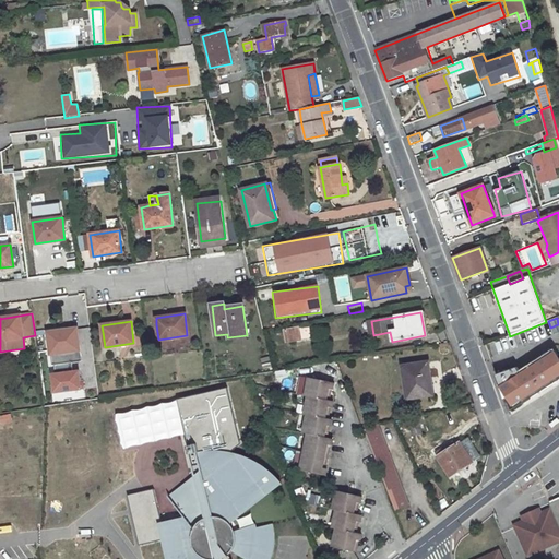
[(311,325),(299,328),(301,340),(313,337),(311,325)]
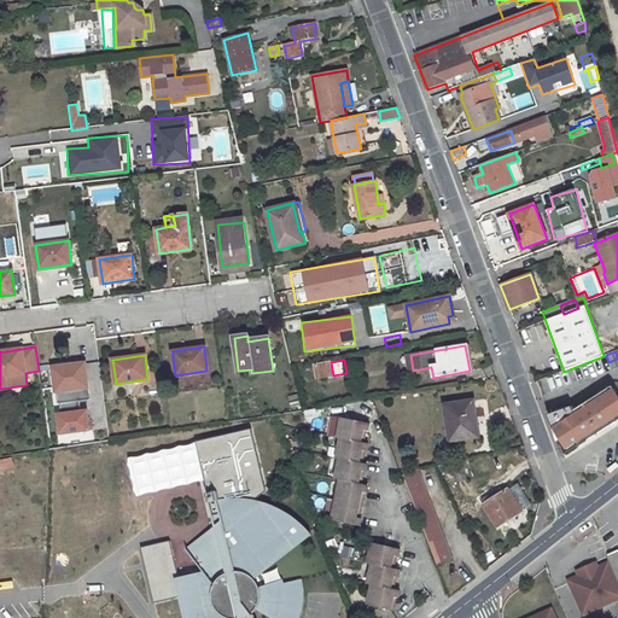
[(86,362),(63,366),(52,367),(56,391),(88,386),(86,362)]
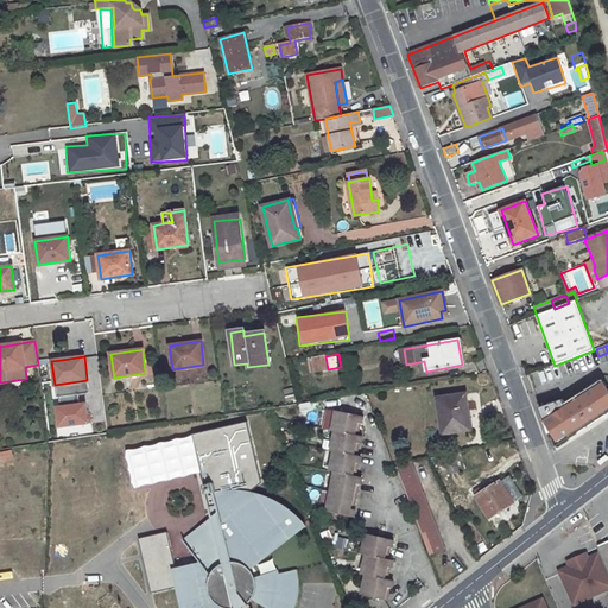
[(322,356),(310,359),(312,372),(325,369),(322,356)]
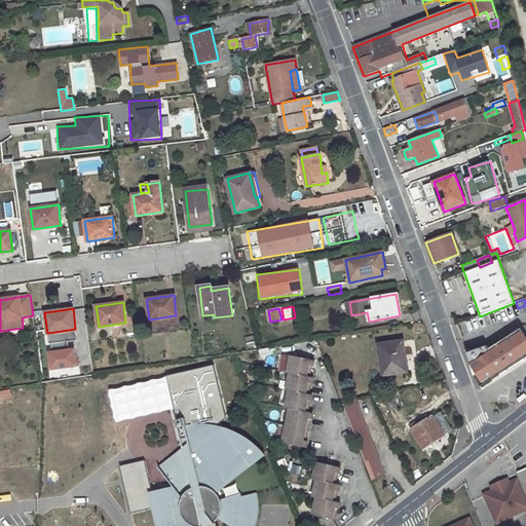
[(473,333),(504,321),(500,308),(480,316),(477,317),(467,321),(473,333)]
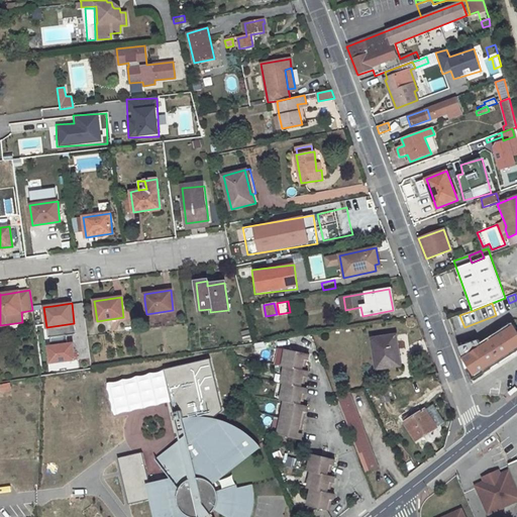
[(243,342),(250,340),(248,330),(240,331),(243,342)]
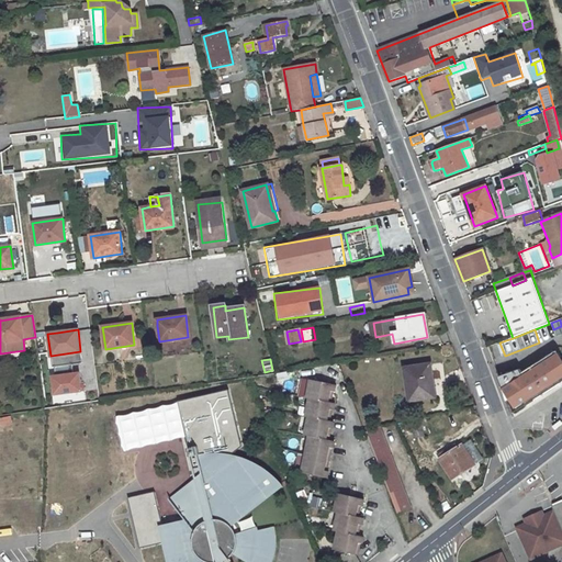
[(429,364),(404,368),(409,401),(431,397),(428,379),(431,379),(429,364)]
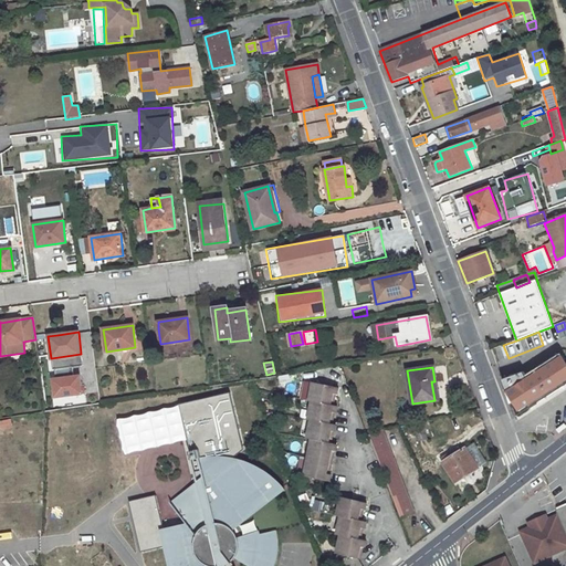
[(565,367),(552,376),(558,387),(565,380),(565,367)]
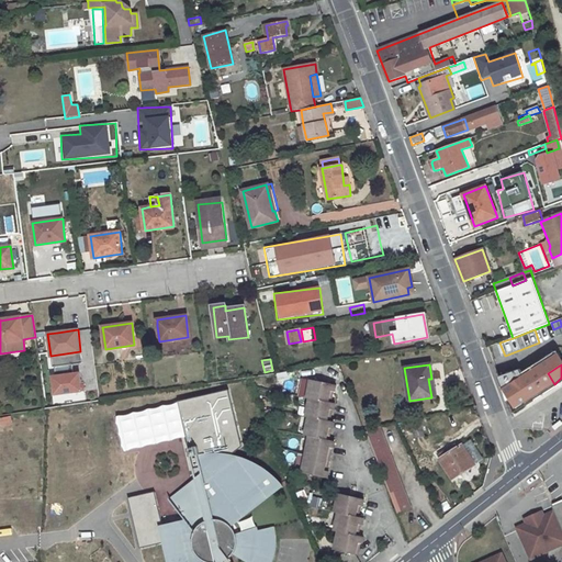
[(48,377),(52,397),(81,392),(78,372),(48,377)]
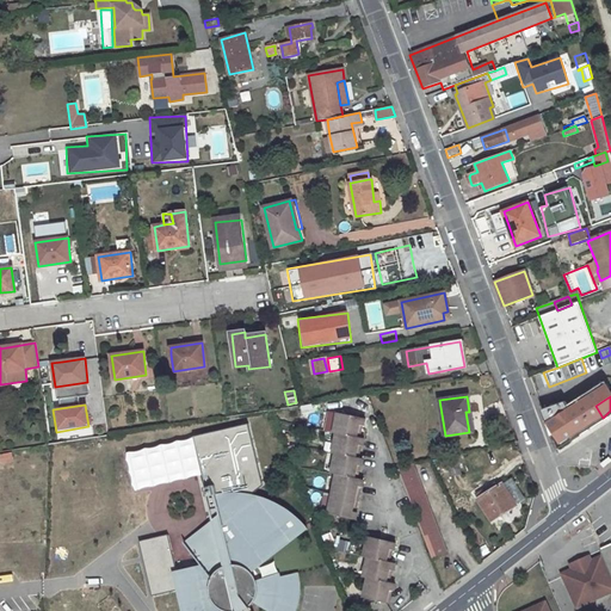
[(596,406),(584,414),(594,431),(610,419),(610,411),(603,418),(596,406)]
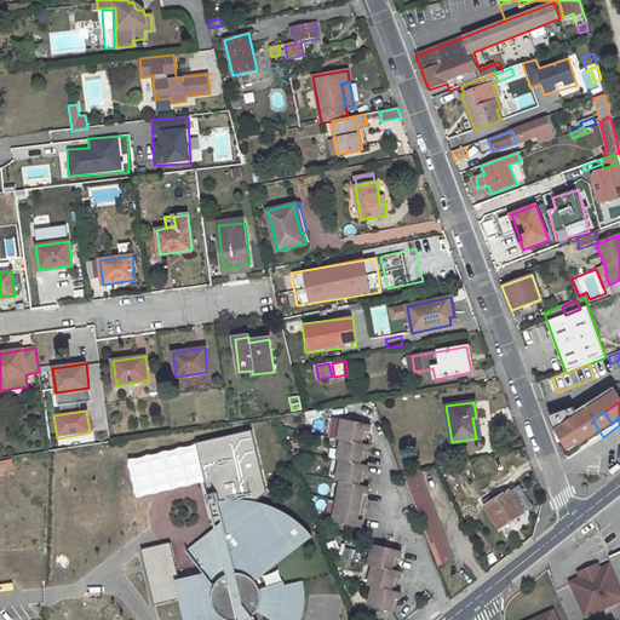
[(343,419),(338,438),(342,440),(360,443),(363,431),(368,432),(369,432),(371,425),(343,419)]
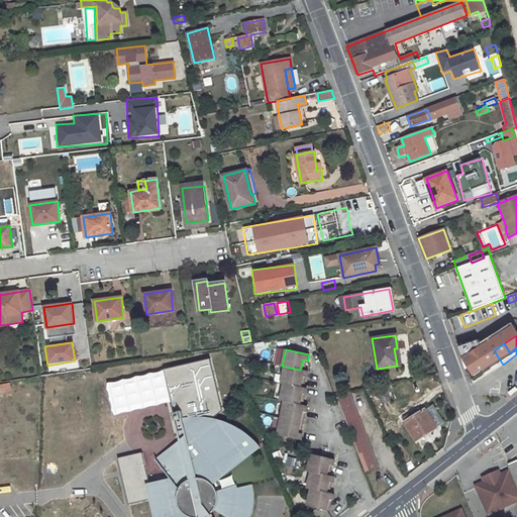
[(285,367),(282,383),(285,384),(300,386),(302,376),(306,377),(307,377),(308,372),(305,371),(300,370),(285,367)]
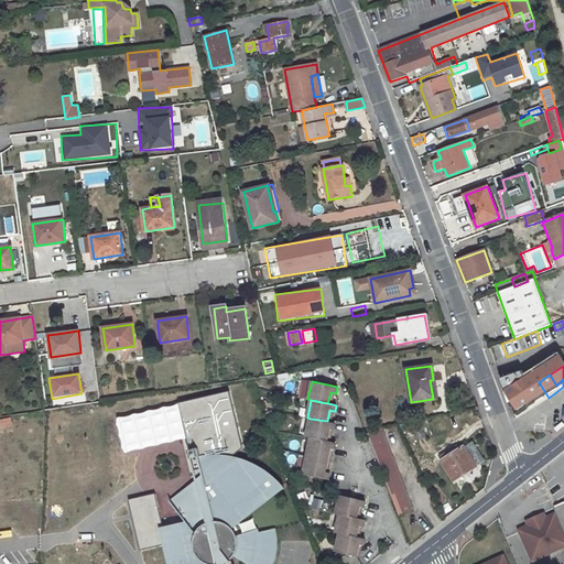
[(311,419),(306,437),(310,437),(327,441),(329,430),(334,431),(335,431),(336,423),(332,422),(327,421),(311,419)]
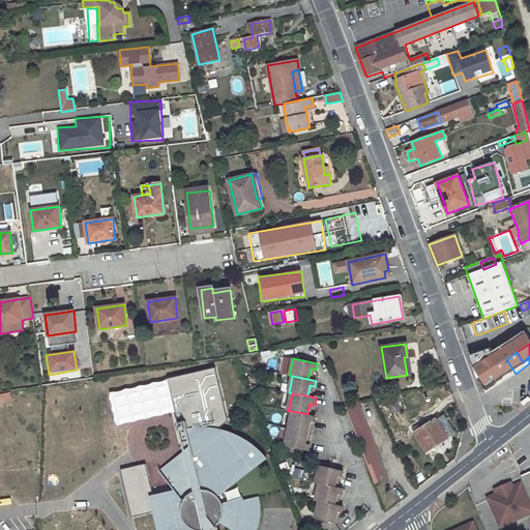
[(395,395),(387,398),(391,413),(399,411),(395,395)]
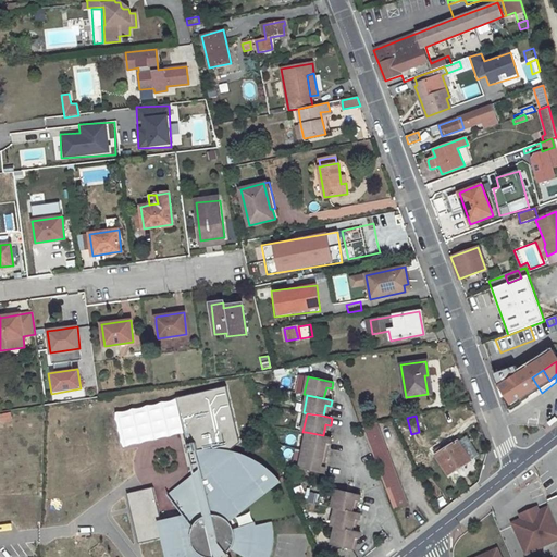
[(549,426),(556,421),(556,419),(555,417),(547,423),(549,426)]
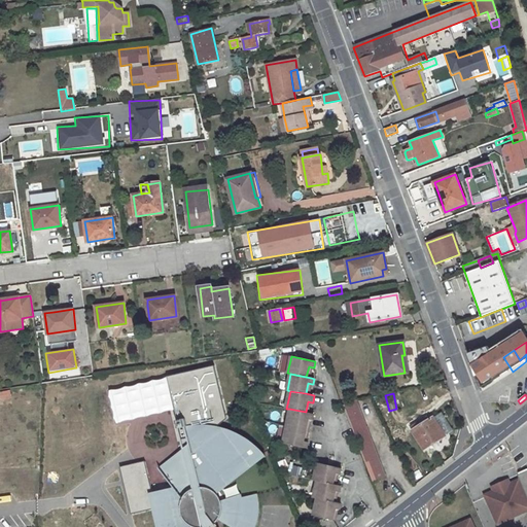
[(356,400),(344,406),(373,482),(386,477),(356,400)]
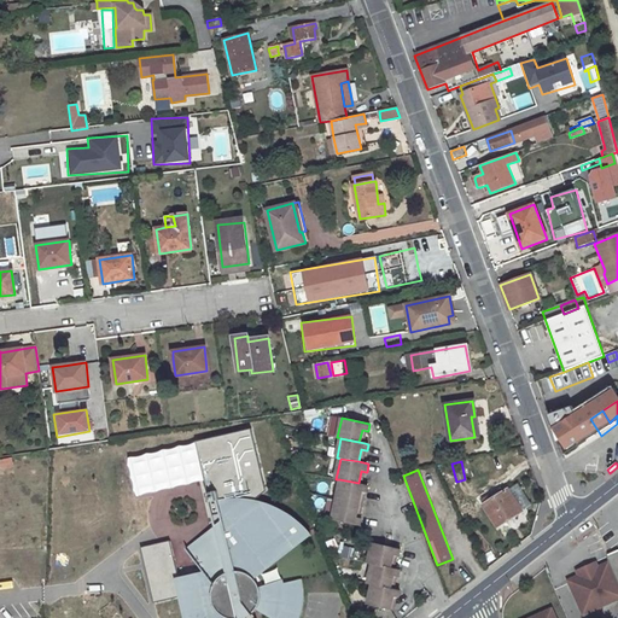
[(339,479),(336,500),(357,505),(360,491),(365,493),(366,493),(367,485),(363,484),(359,483),(339,479)]
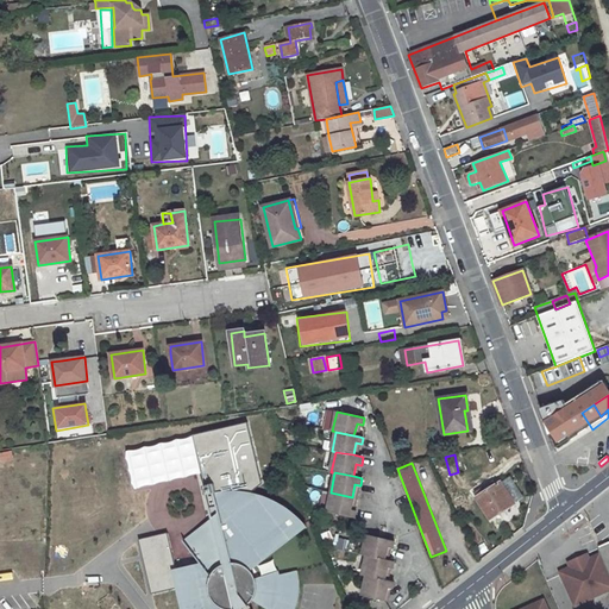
[(494,482),(476,494),(477,497),(496,485),(494,482)]
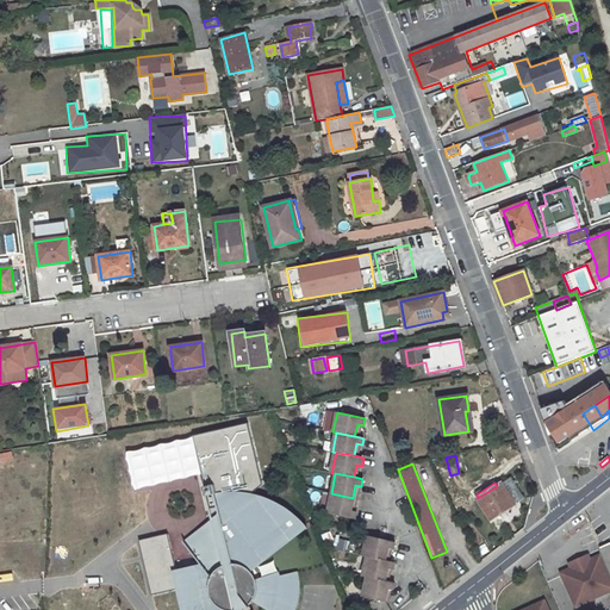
[(478,498),(477,499),(491,520),(515,504),(502,484),(497,486),(478,498)]
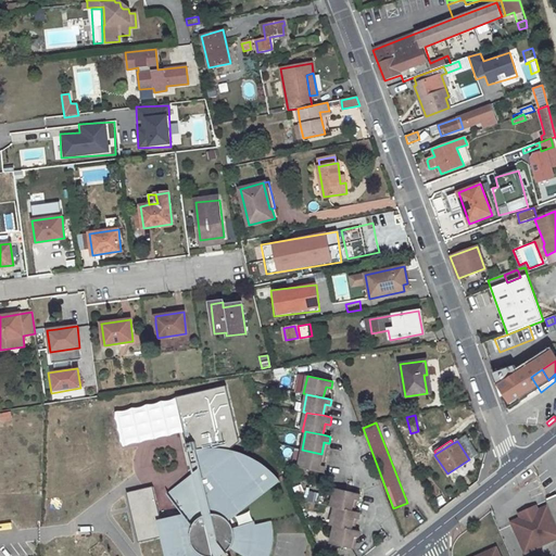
[(321,454),(319,466),(324,467),(328,443),(324,442),(321,454)]
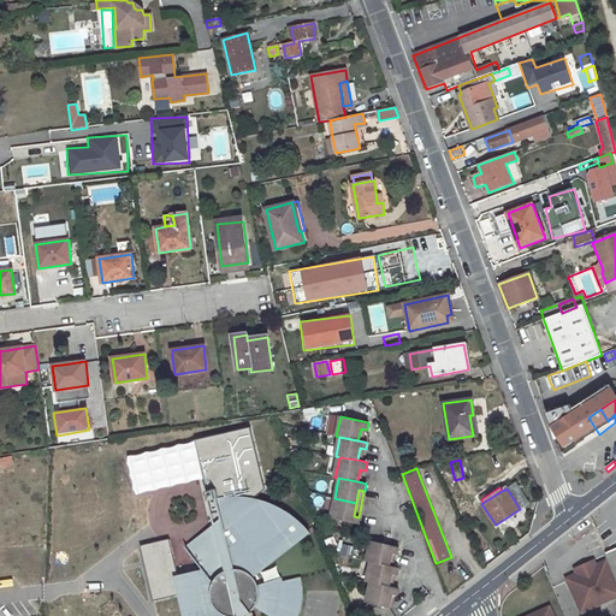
[(225,497),(218,498),(226,528),(247,511),(243,507),(253,498),(238,497),(225,497)]
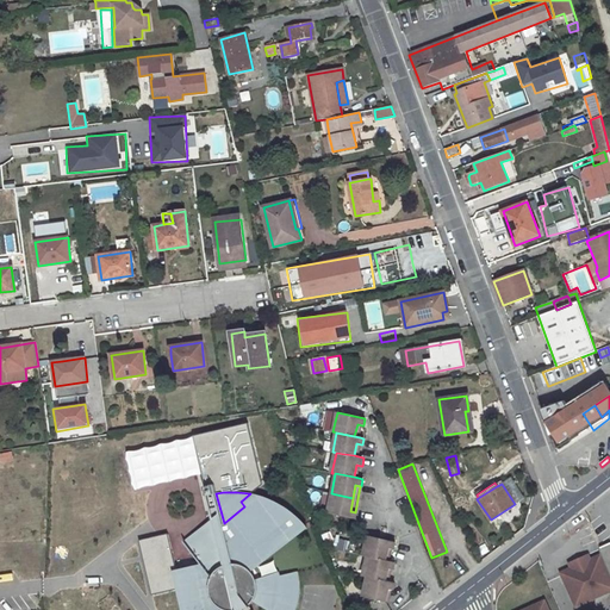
[(232,609),(244,602),(248,607),(253,602),(254,601),(268,609),(294,609),(296,609),(298,598),(299,591),(299,582),(297,573),(280,578),(278,572),(256,580),(255,578),(254,574),(251,571),(248,570),(255,564),(257,567),(287,537),(291,541),(307,527),(305,523),(299,517),(288,509),(277,502),(267,497),(260,496),(255,498),(251,493),(250,493),(241,502),(244,506),(224,523),(216,529),(213,521),(191,539),(194,543),(188,548),(200,564),(203,572),(197,573),(197,572),(179,576),(184,601),(186,609),(232,609)]
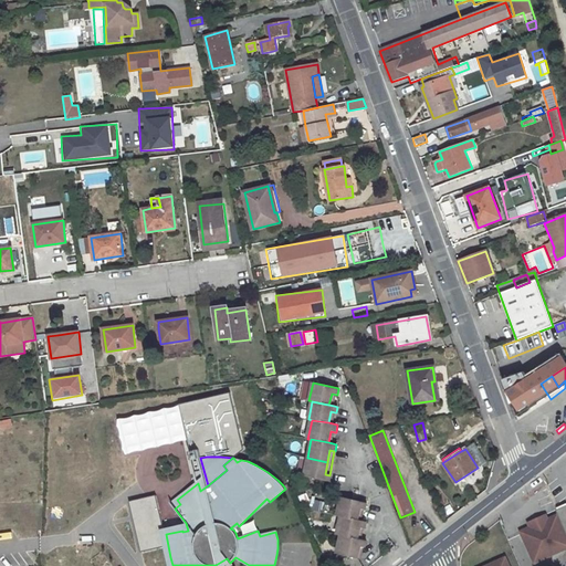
[(307,458),(303,477),(329,481),(331,475),(329,475),(325,474),(327,462),(307,458)]
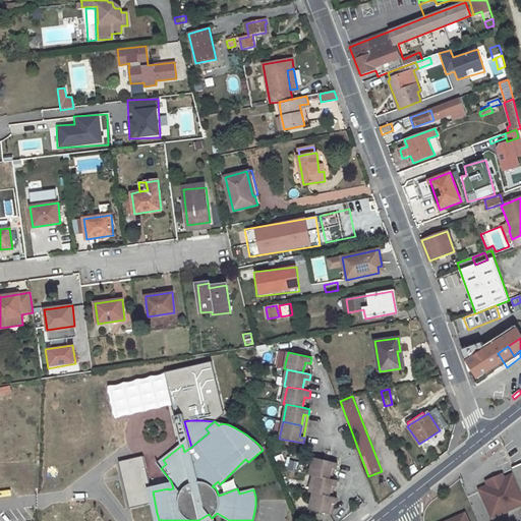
[(314,458),(310,474),(313,475),(329,478),(331,468),(335,469),(336,469),(337,463),(314,458)]
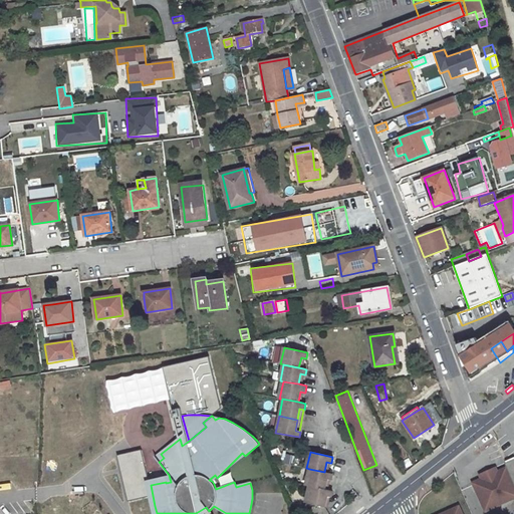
[(513,459),(505,463),(507,468),(513,484),(513,459)]
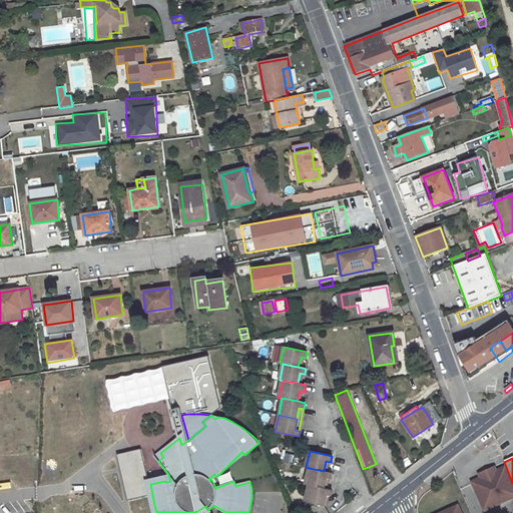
[(481,478),(472,482),(485,510),(512,496),(512,483),(506,467),(496,471),(481,478)]
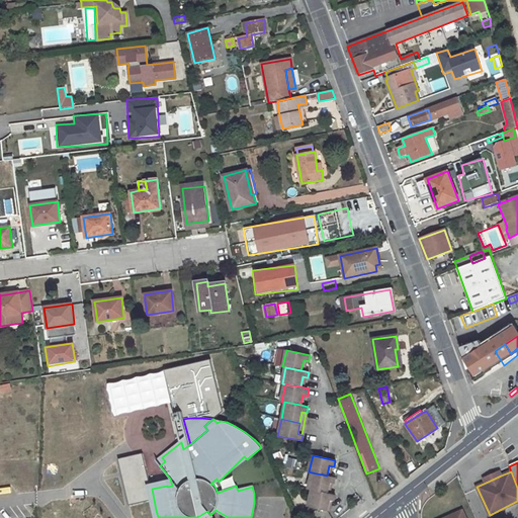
[(484,479),(486,483),(501,476),(500,471),(484,479)]
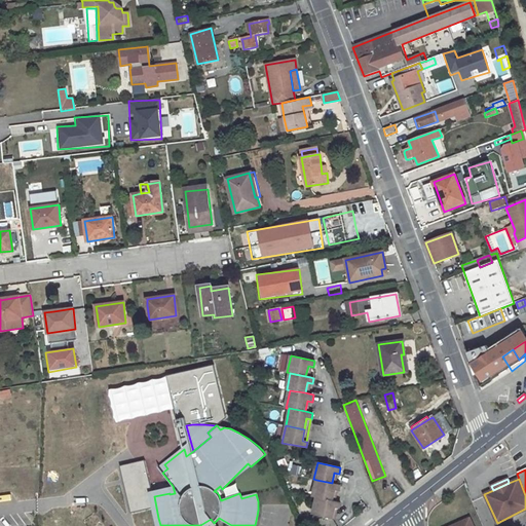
[(316,480),(312,497),(315,497),(331,500),(334,489),(337,490),(339,491),(340,485),(336,484),(332,483),(316,480)]
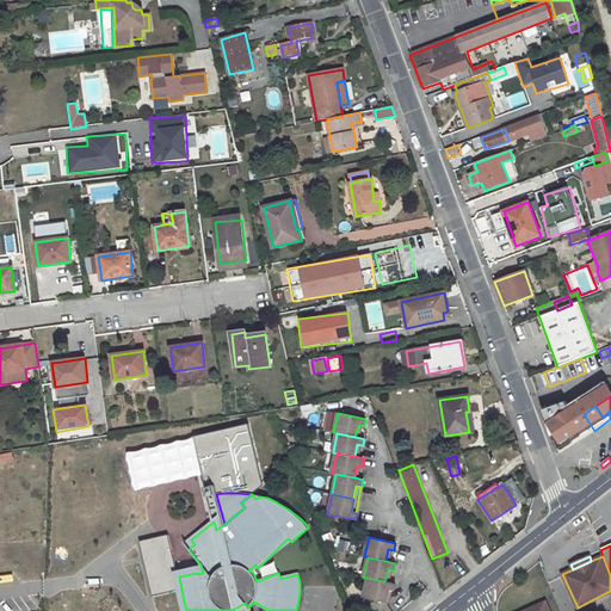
[(201,565),(178,571),(179,576),(197,573),(197,574),(203,573),(201,565)]
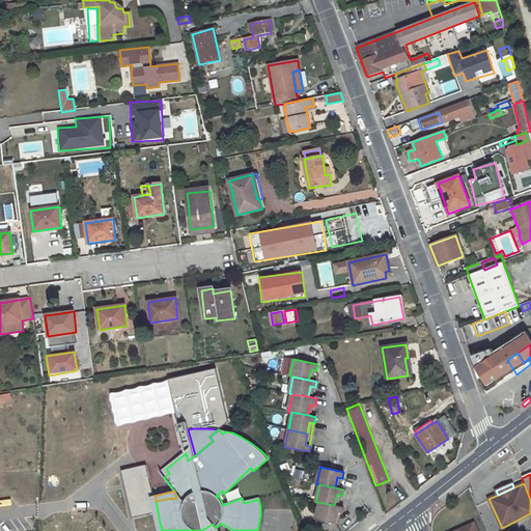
[(285,493),(279,495),(284,509),(289,508),(285,493)]
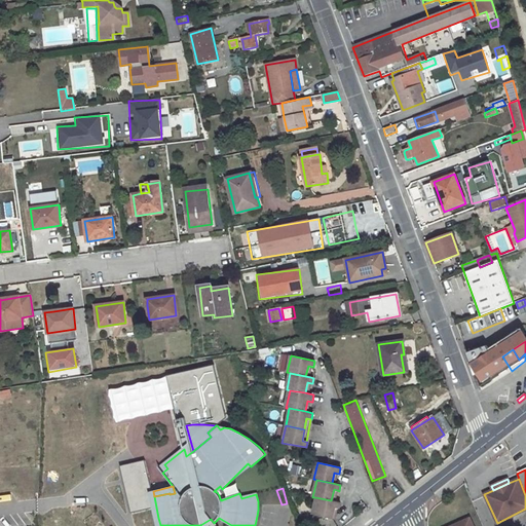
[(315,497),(312,515),(330,519),(333,508),(337,509),(338,510),(339,502),(335,501),(331,500),(315,497)]
